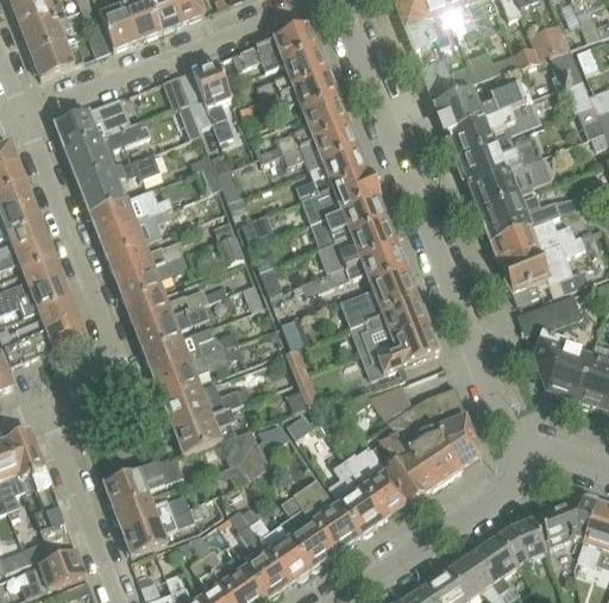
[(6,0),(10,11),(37,0),(6,0)]
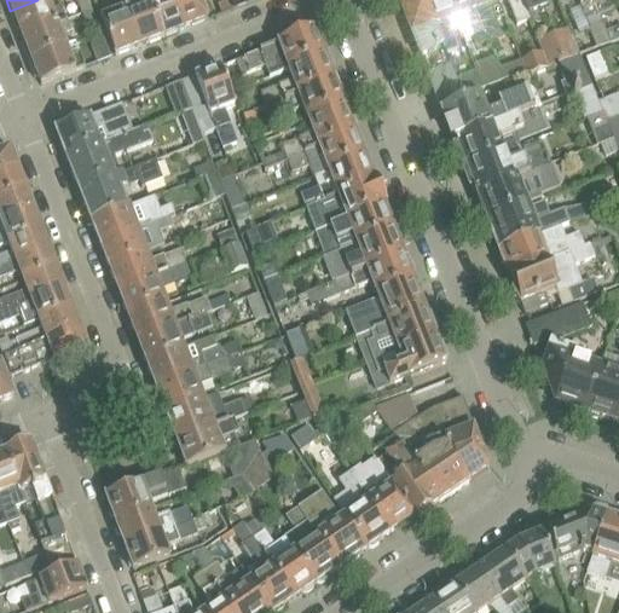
[(19,25),(22,33),(67,16),(62,4),(51,7),(48,0),(38,0),(10,11),(16,27),(19,25)]
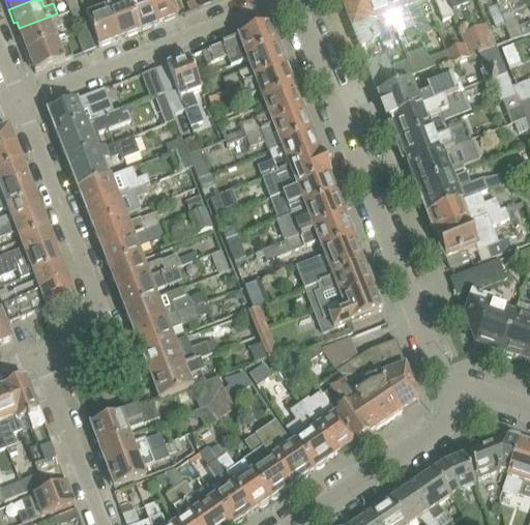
[(68,0),(70,8),(79,5),(77,0),(68,0)]
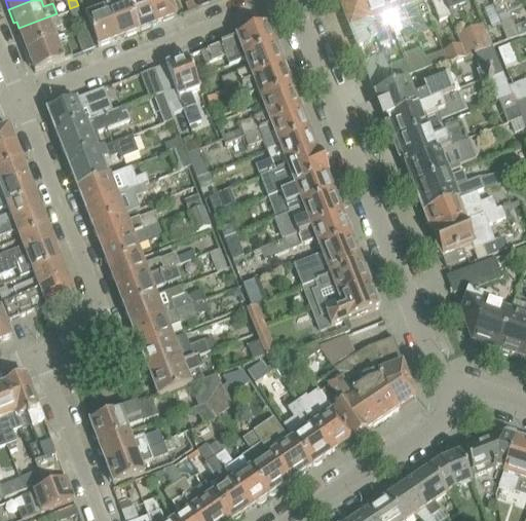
[(98,44),(118,36),(105,0),(92,0),(96,8),(85,12),(98,44)]
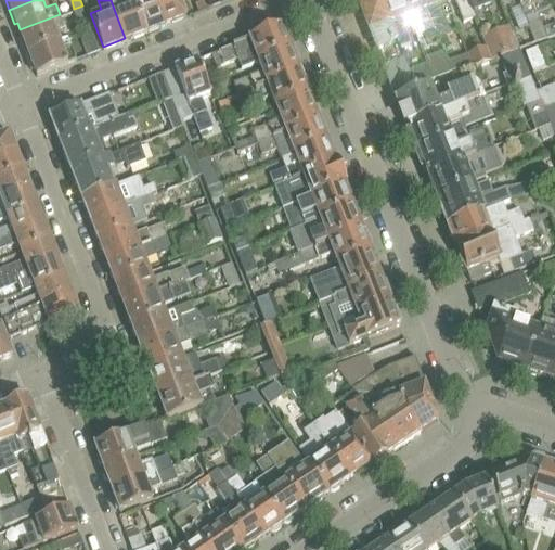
[(111,0),(125,38),(132,36),(147,29),(136,0),(111,0)]
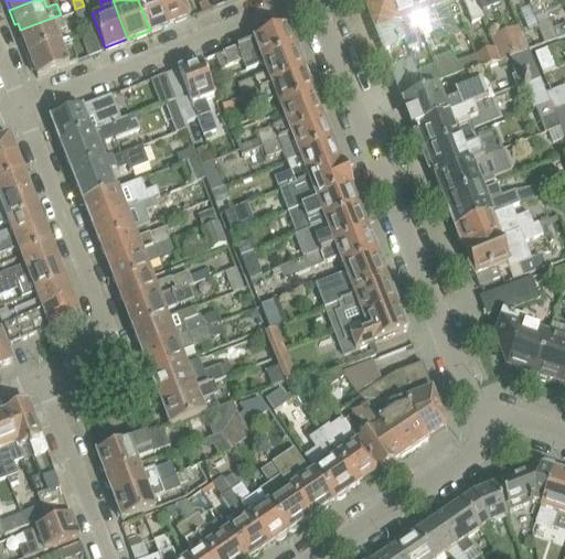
[(138,0),(150,30),(162,25),(168,23),(159,0),(138,0)]
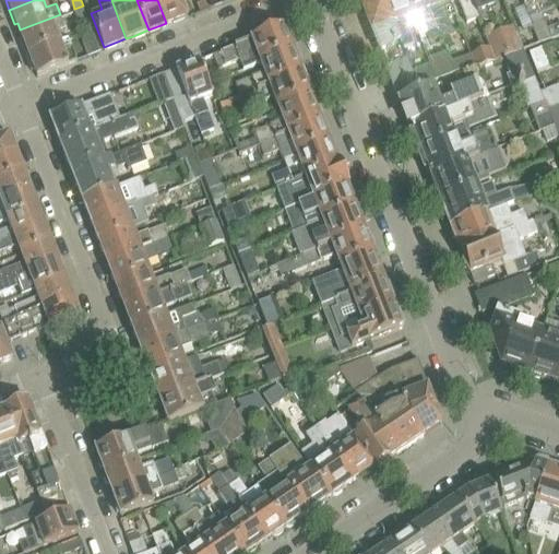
[(157,0),(166,23),(187,14),(180,0),(157,0)]
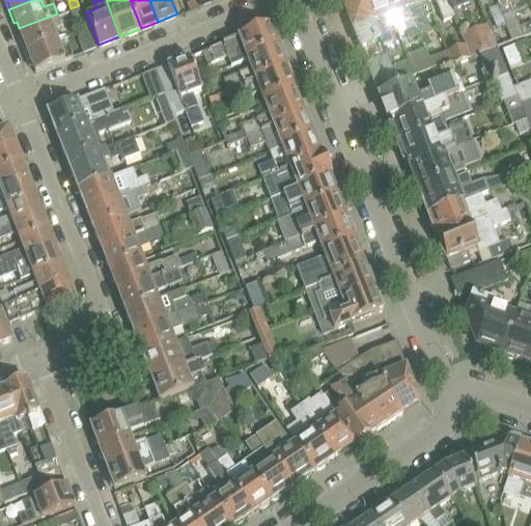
[(200,4),(199,0),(188,0),(191,8),(200,4)]
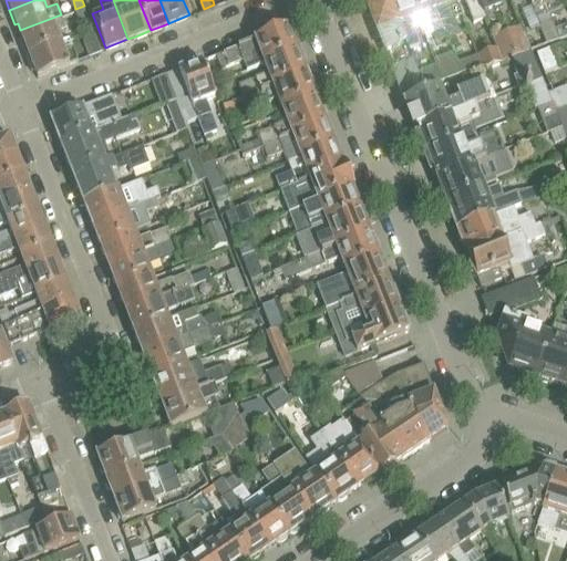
[(408,45),(390,0),(366,0),(402,93),(423,85),(416,68),(408,45)]
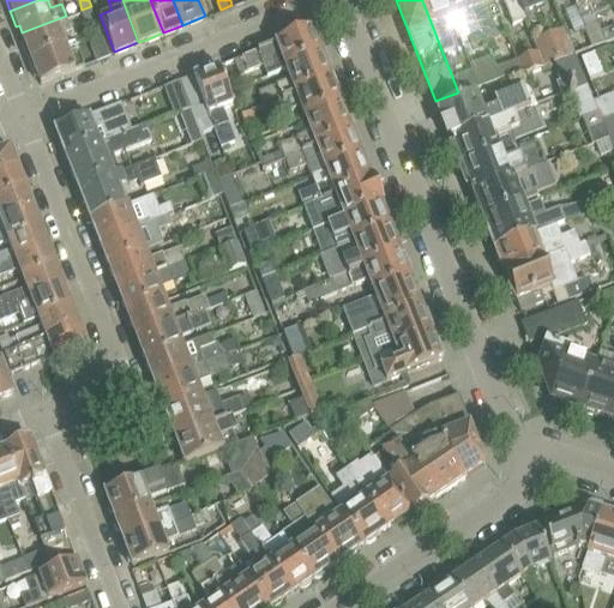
[(422,0),(441,49),(455,44),(444,17),(452,14),(446,0),(422,0)]
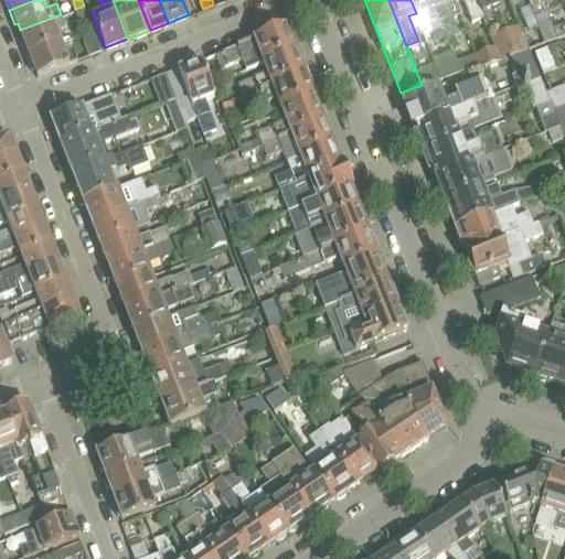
[(411,0),(416,13),(423,32),(430,29),(433,34),(445,30),(433,0),(411,0)]
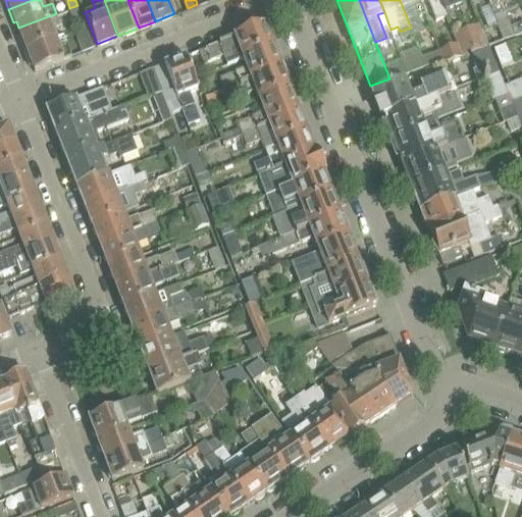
[(400,0),(411,28),(413,33),(424,28),(418,12),(424,10),(421,0),(400,0)]
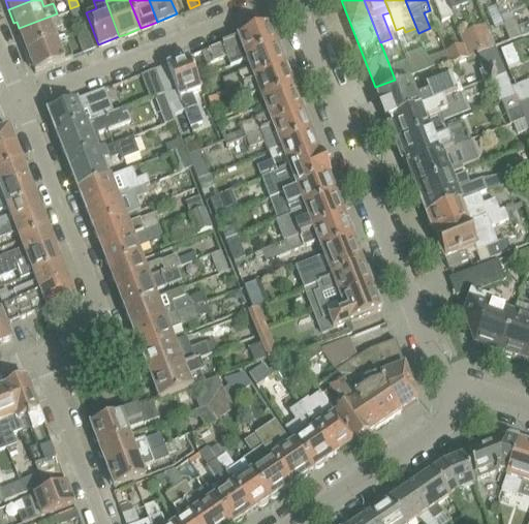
[(435,0),(442,19),(454,14),(447,0),(435,0)]
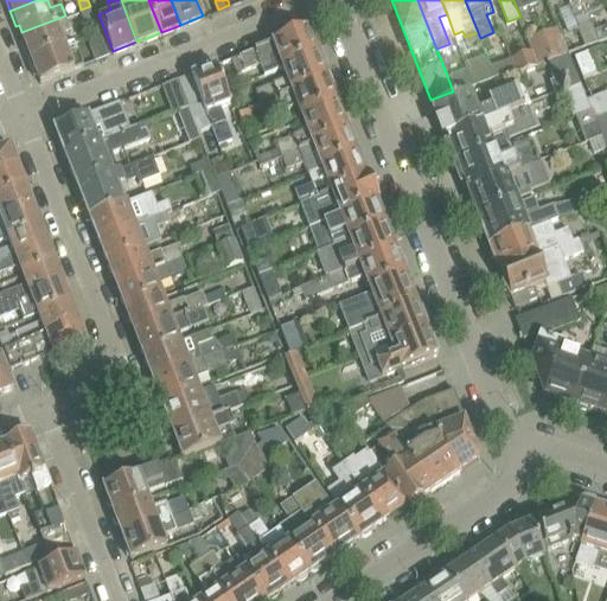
[(513,0),(521,17),(521,19),(532,14),(530,7),(538,4),(537,0),(513,0)]
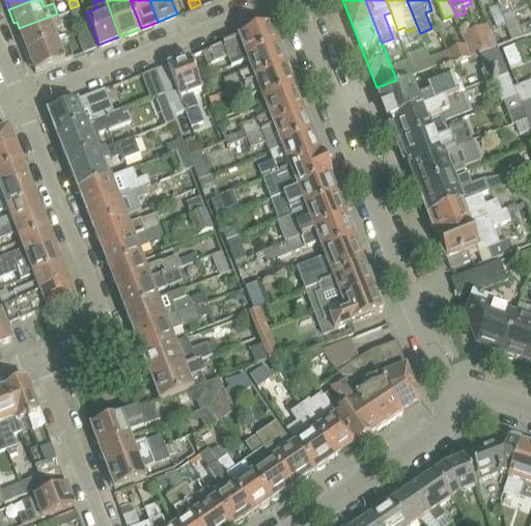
[(497,0),(503,15),(514,10),(509,0),(497,0)]
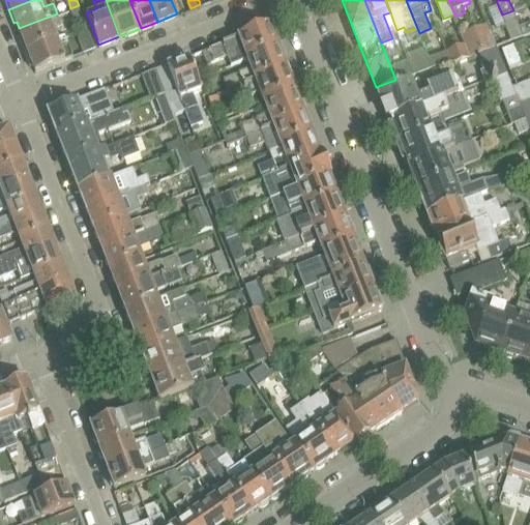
[(508,0),(513,10),(524,6),(521,0),(508,0)]
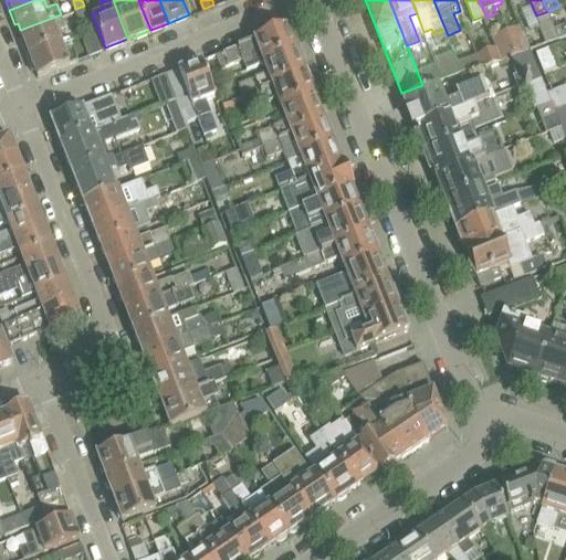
[(80,19),(87,16),(84,6),(75,9),(80,19)]
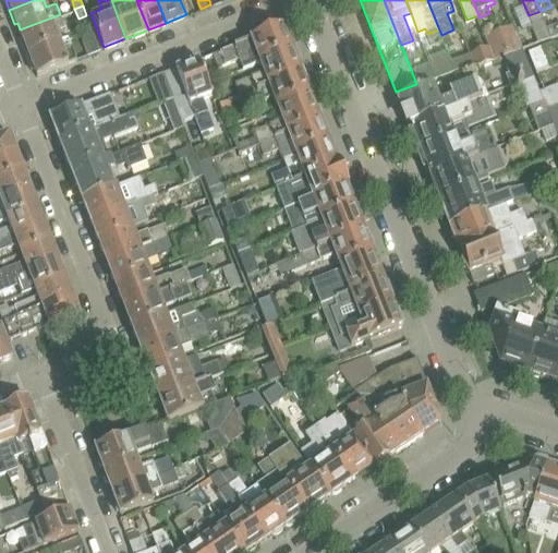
[(538,40),(550,36),(546,25),(541,11),(529,15),(538,40)]
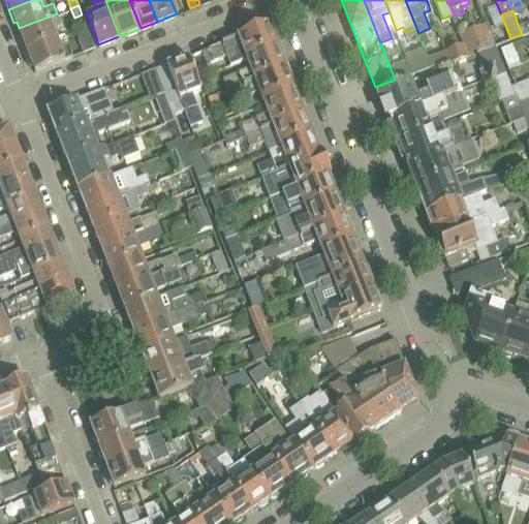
[(21,34),(19,35),(24,50),(60,35),(56,26),(61,25),(57,13),(19,28),(21,34)]
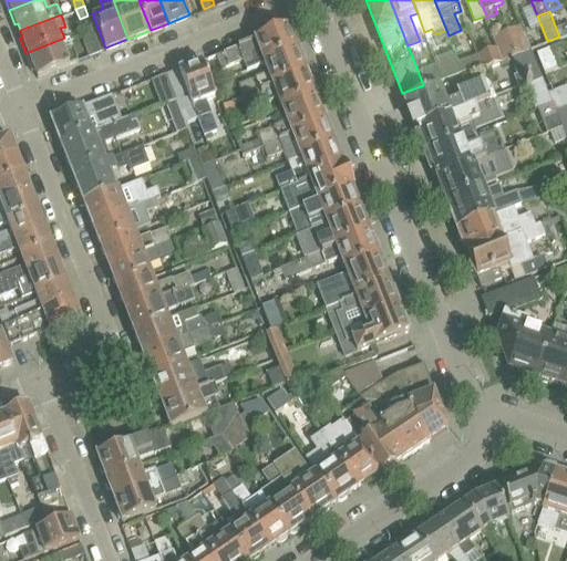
[(566,20),(555,26),(559,37),(566,33),(566,20)]
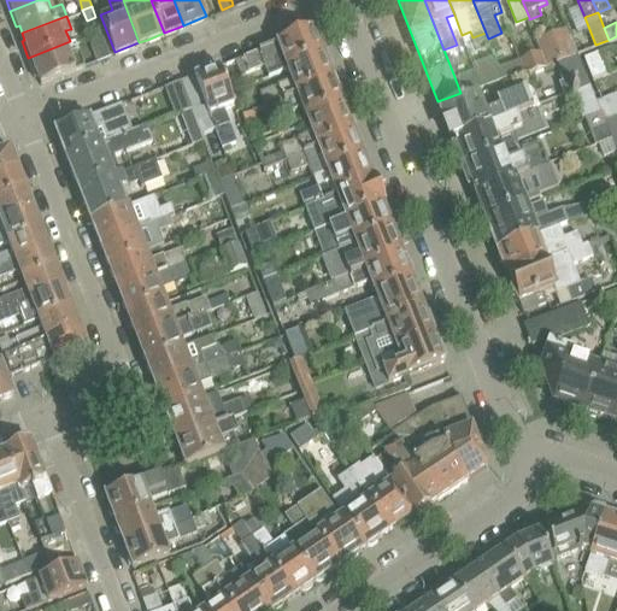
[(541,48),(547,64),(576,52),(568,30),(565,24),(536,36),(541,48)]
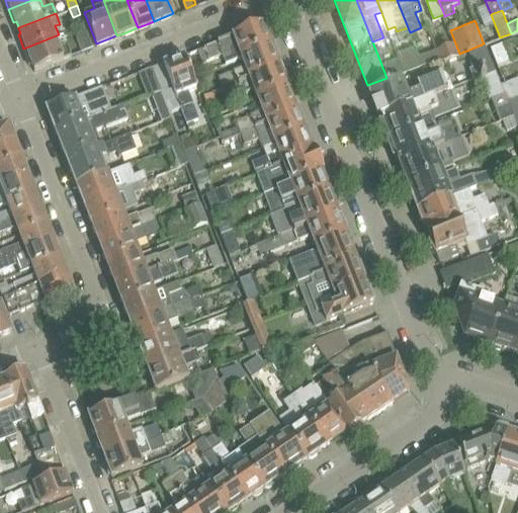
[(253,25),(197,48),(202,60),(222,52),(225,61),(241,55),(272,41),(264,21),(253,25)]
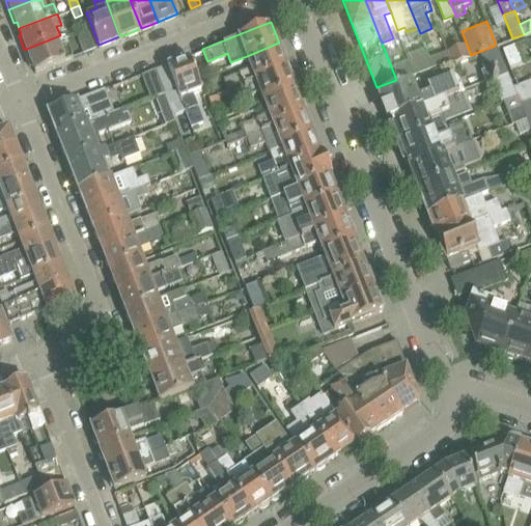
[(76,30),(83,51),(94,47),(87,26),(76,30)]
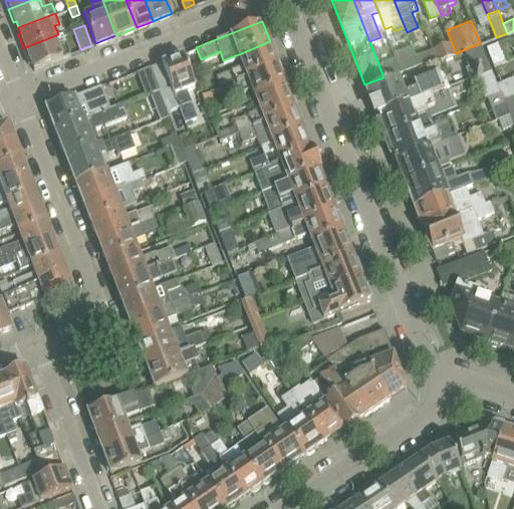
[(70,53),(62,33),(58,34),(23,48),(28,61),(31,60),(34,67),(70,53)]
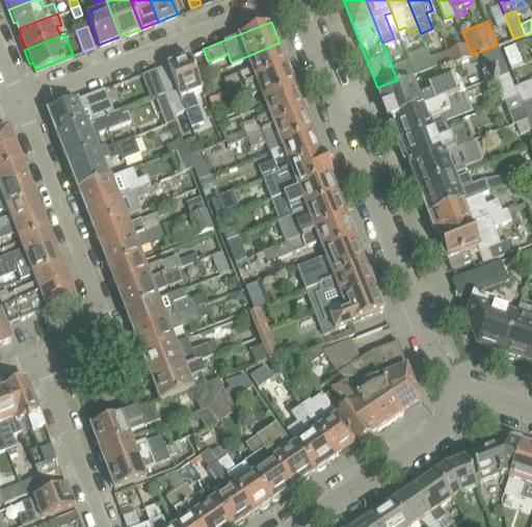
[(504,47),(511,66),(526,60),(517,41),(504,47)]
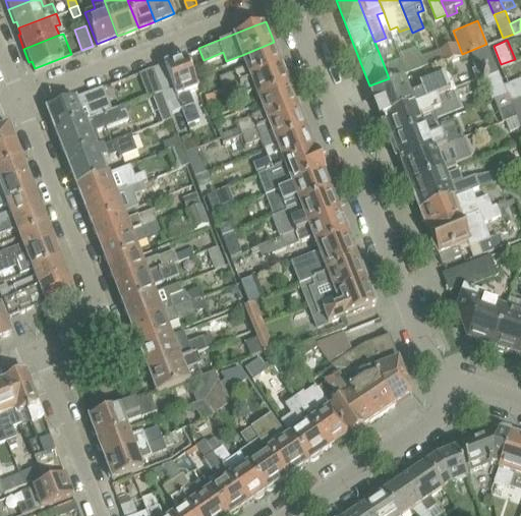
[(439,48),(442,57),(443,57),(445,60),(462,54),(457,41),(439,48)]
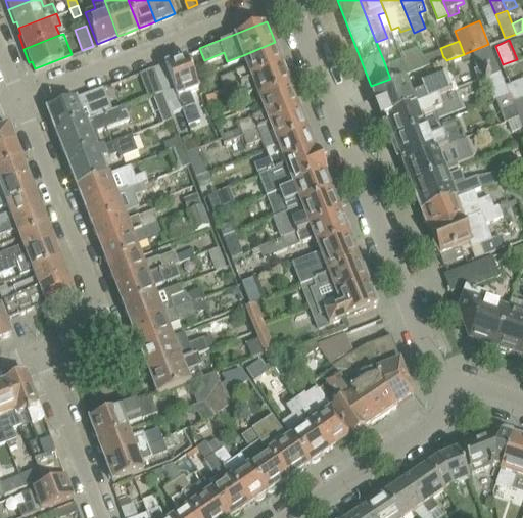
[(246,64),(219,76),(224,87),(281,64),(279,57),(281,56),(276,43),(275,42),(243,55),(246,64)]
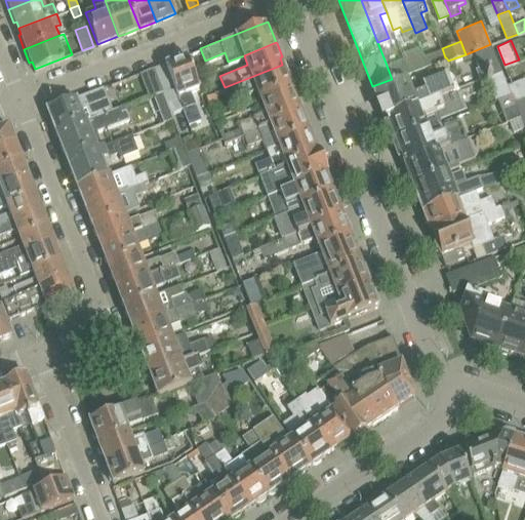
[(402,51),(403,56),(409,72),(428,65),(423,54),(419,44),(402,51)]
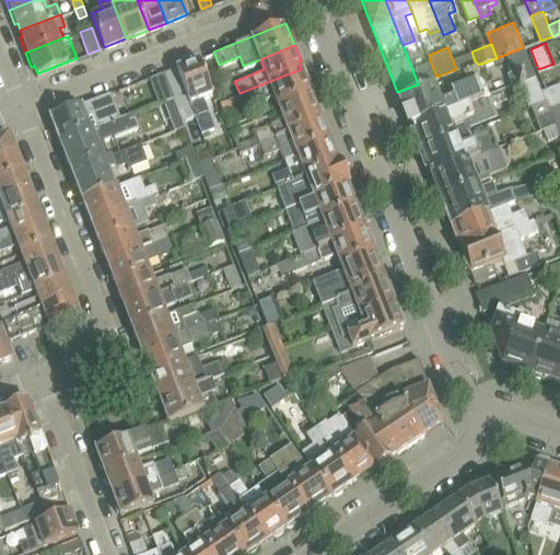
[(471,51),(452,58),(456,69),(475,61),(471,51)]
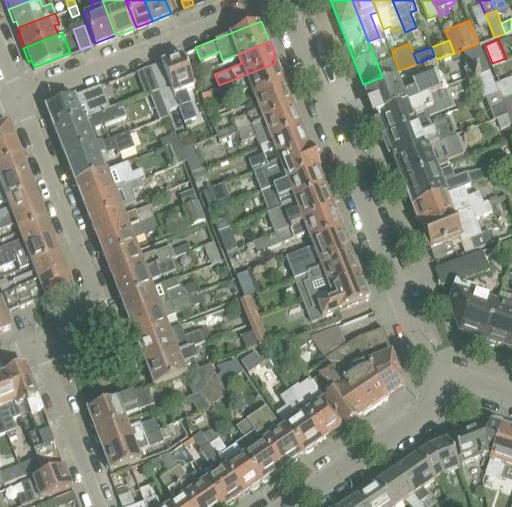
[(162,62),(179,103),(185,119),(197,114),(187,87),(194,84),(181,52),(181,53),(181,54),(180,55),(177,54),(172,56),(171,58),(162,62)]
